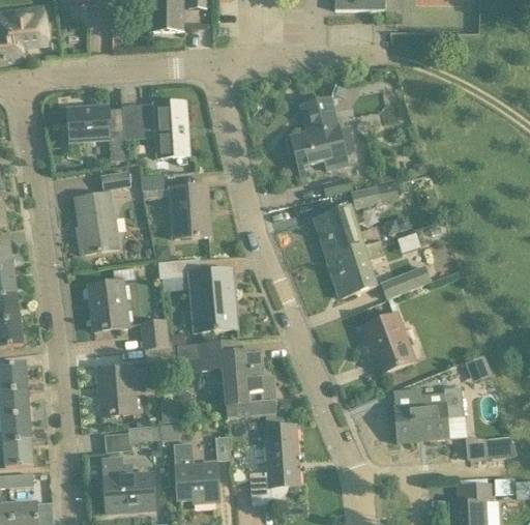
[(184,31),(183,0),(149,0),(149,31),(184,31)]
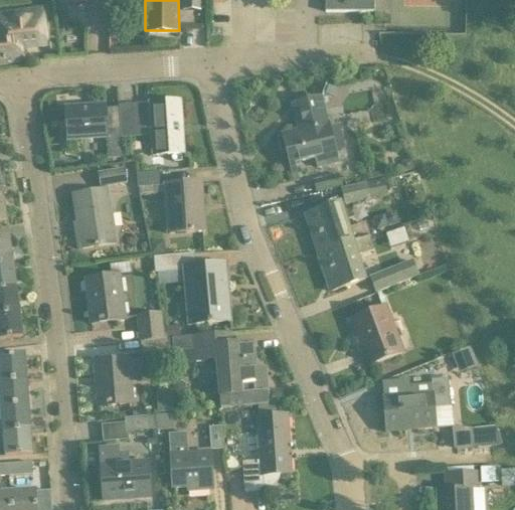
[(325,0),(325,8),(374,9),(374,0),(325,0)]
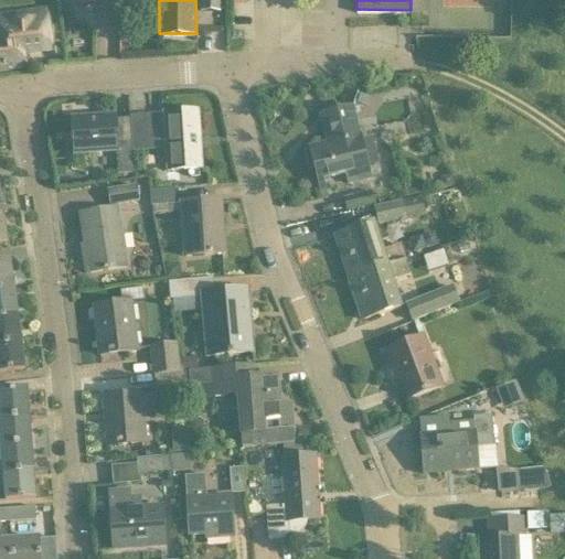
[(49,6),(0,10),(0,64),(27,62),(24,47),(52,45),(49,6)]
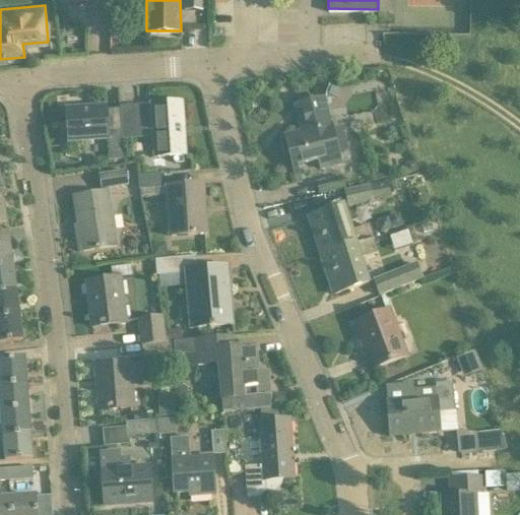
[(288,148),(296,180),(301,179),(297,162),(317,156),(320,167),(341,162),(338,151),(332,126),(331,122),(324,95),(296,103),(301,126),(302,129),(284,133),(284,134),(280,135),(284,149),(288,148)]
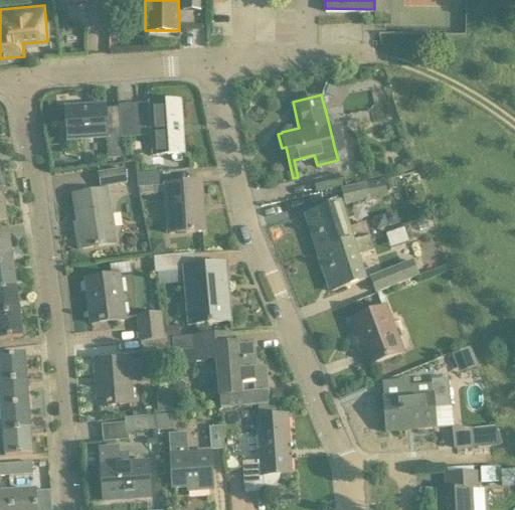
[(136,121),(150,120),(152,153),(184,150),(180,98),(118,103),(119,124),(136,123),(136,121)]
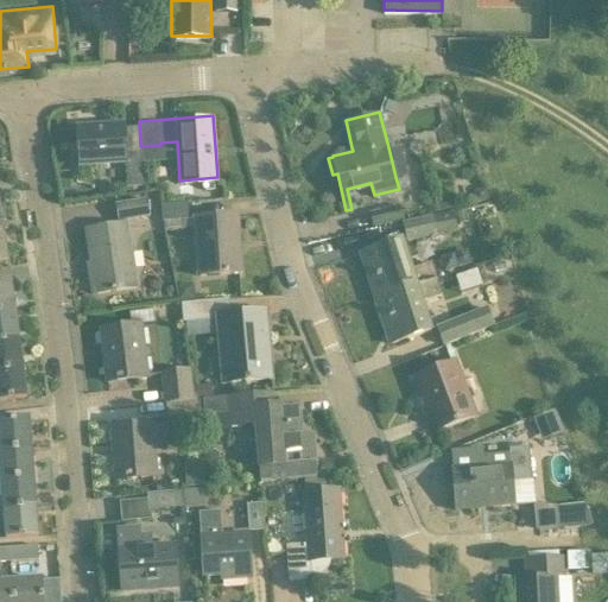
[(140,147),(125,149),(124,121),(78,124),(80,162),(126,159),(127,183),(143,182),(140,147)]
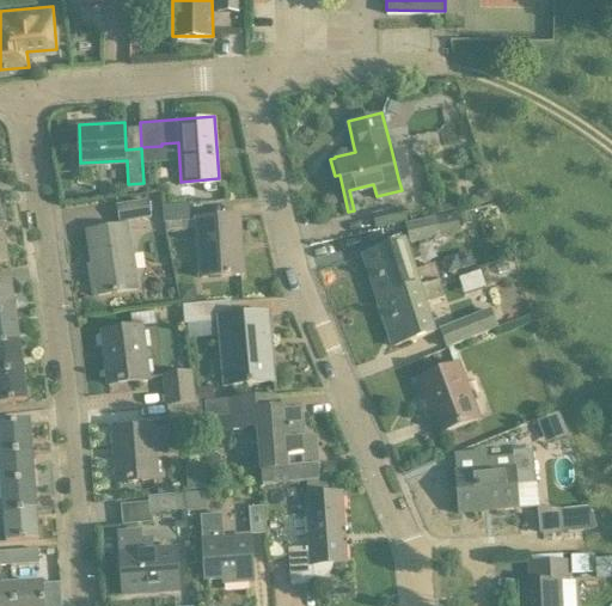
[(479,200),(493,196),(489,184),(477,187),(479,200)]
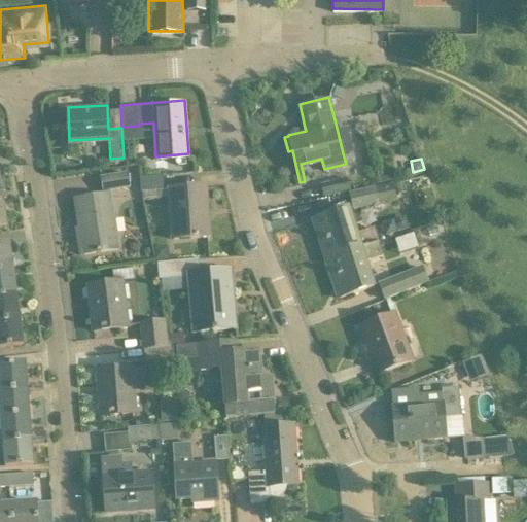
[(99,173),(103,190),(130,185),(128,169),(99,173)]
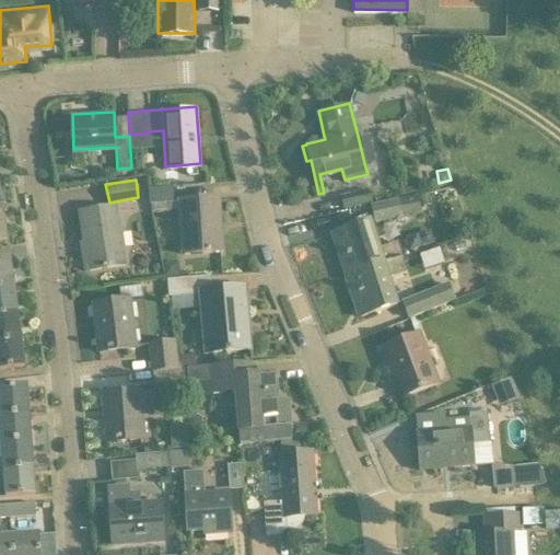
[(173,184),(148,185),(149,201),(174,199),(173,184)]
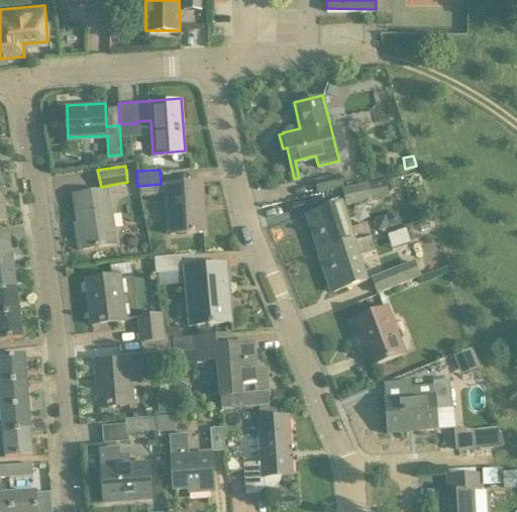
[(344,184),(341,172),(314,178),(317,191),(344,184)]
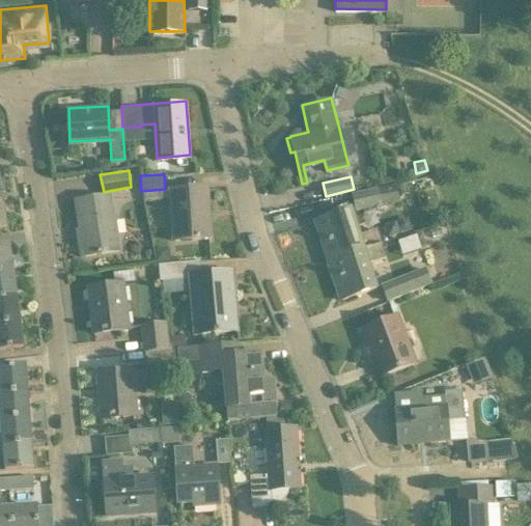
[(398,198),(395,183),(378,187),(378,185),(351,192),(355,210),(382,203),(382,202),(398,198)]
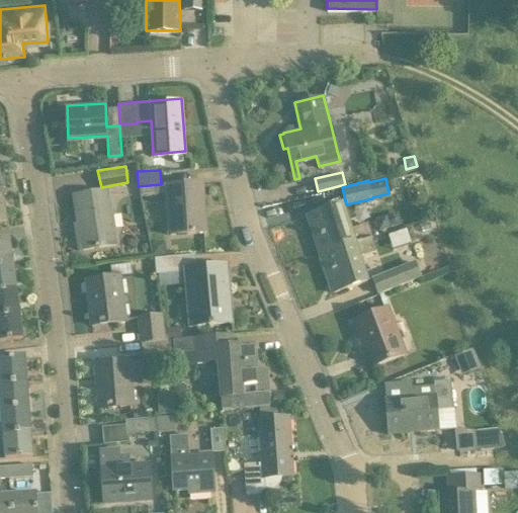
[(204,230),(201,180),(166,183),(170,233),(204,230)]
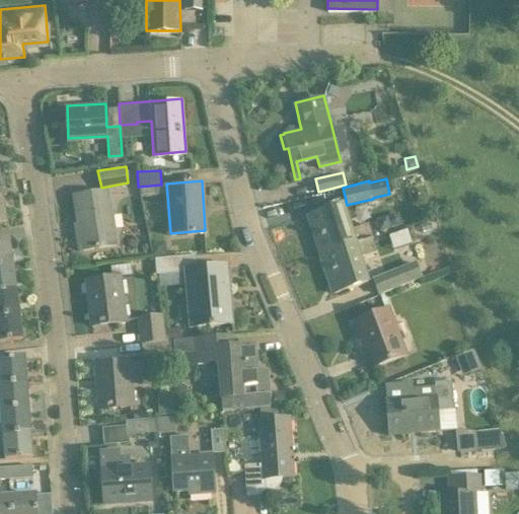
[(78,248),(87,246),(117,242),(107,188),(73,193),(79,231),(75,231),(78,248)]
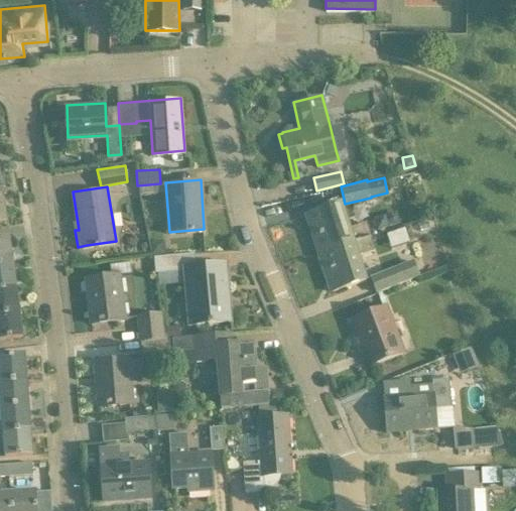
[(365,222),(349,228),(341,202),(305,214),(317,251),(369,235),(365,222)]
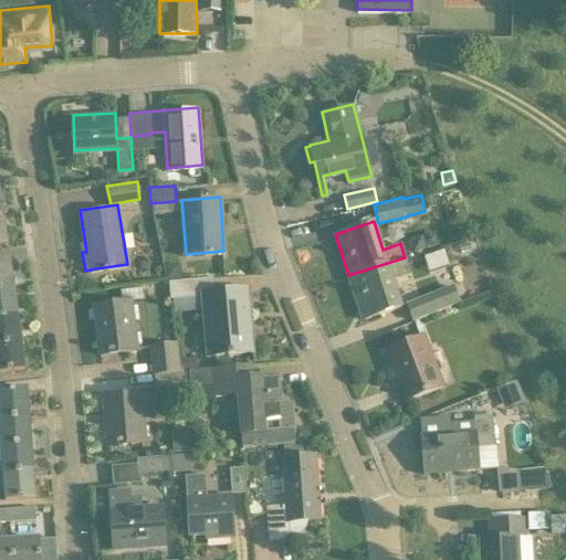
[(391,278),(409,273),(405,257),(348,275),(362,318),(400,305),(391,278)]
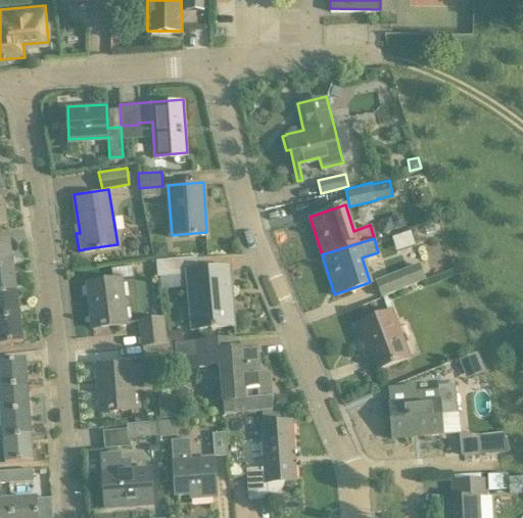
[(0,266),(13,264),(9,239),(0,239),(0,266)]
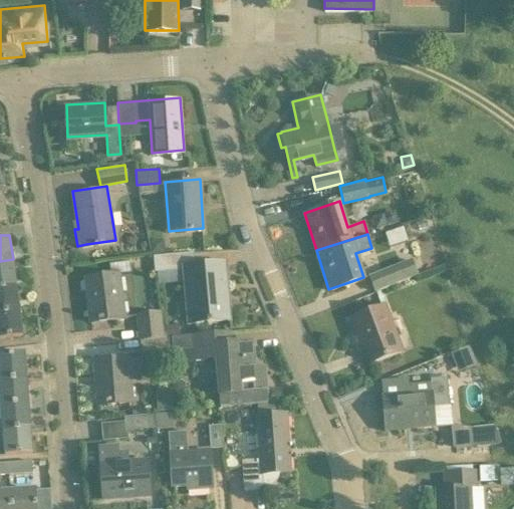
[(193,250),(154,254),(155,269),(184,267),(189,321),(229,318),(223,261),(194,264),(193,250)]
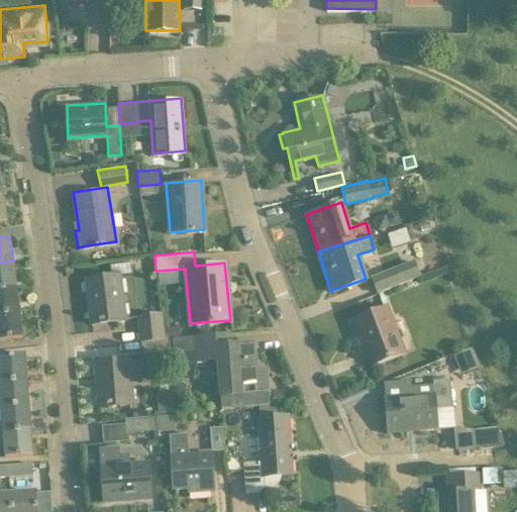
[(413,258),(370,275),(376,290),(419,274),(413,258)]
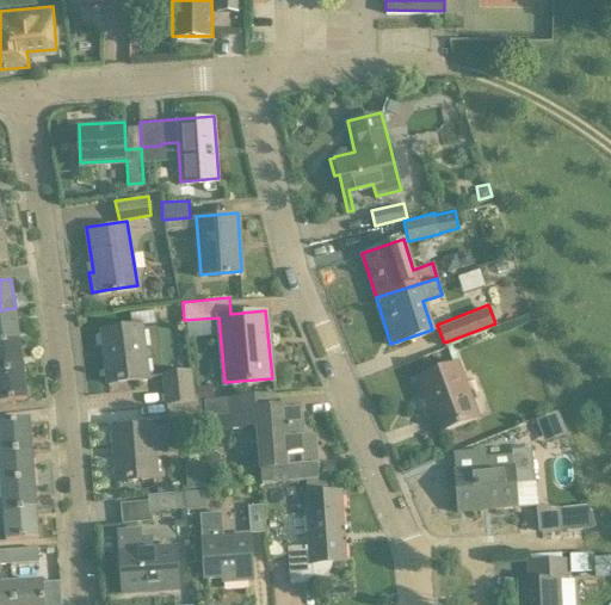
[(0,339),(19,337),(16,308),(0,310),(0,339)]
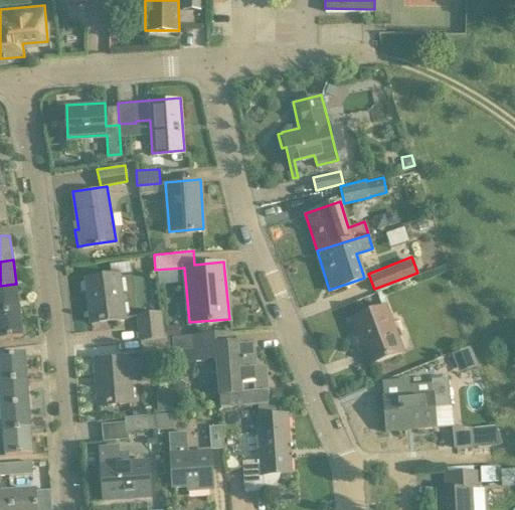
[(119,272),(131,271),(130,260),(110,262),(111,274),(84,277),(90,321),(125,317),(120,273),(119,273),(119,272)]
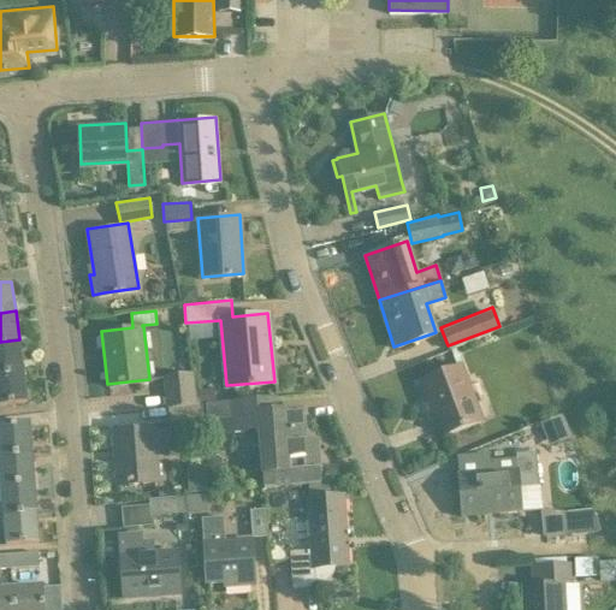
[(0,372),(23,369),(19,339),(0,342),(0,372)]
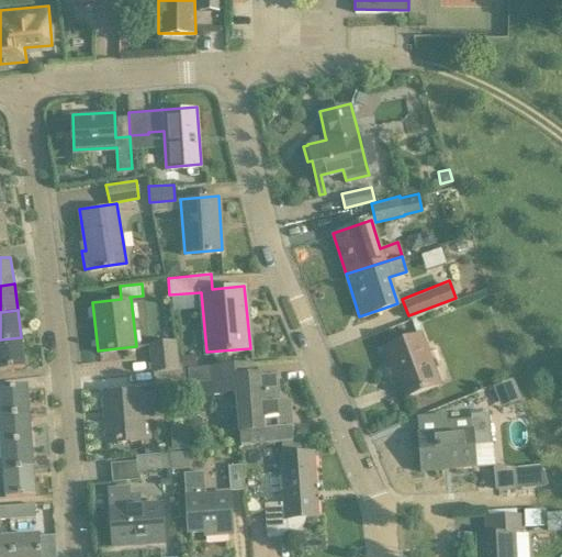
[(422,332),(383,346),(396,380),(402,378),(408,396),(440,383),(422,332)]
